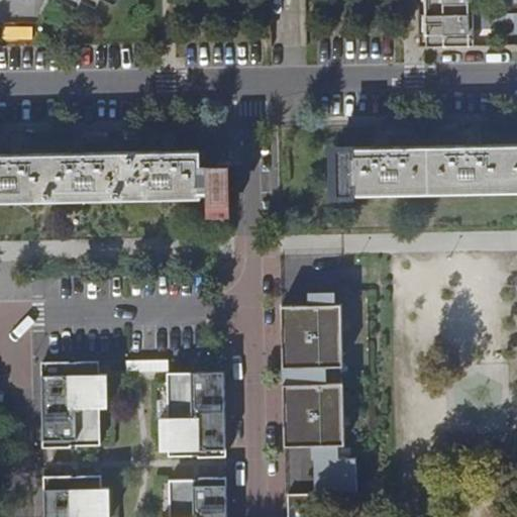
[(429,0),(430,12),(474,11),(473,0),(429,0)]
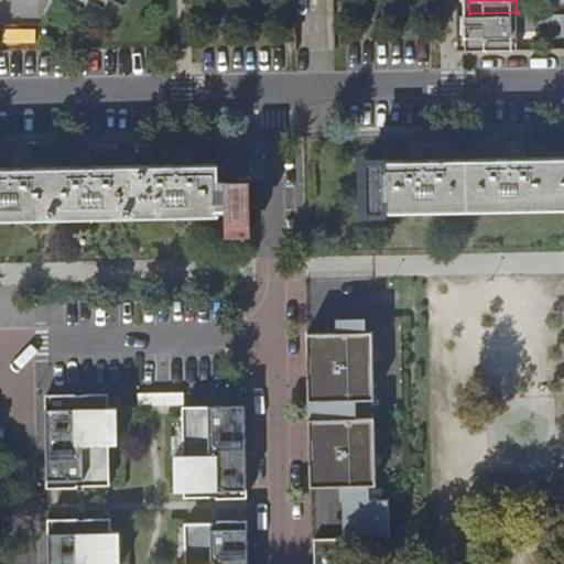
[(530,12),(517,12),(469,13),(465,13),(466,32),(469,32),(469,49),(518,47),(517,29),(530,29),(530,23),(530,13),(530,12)]
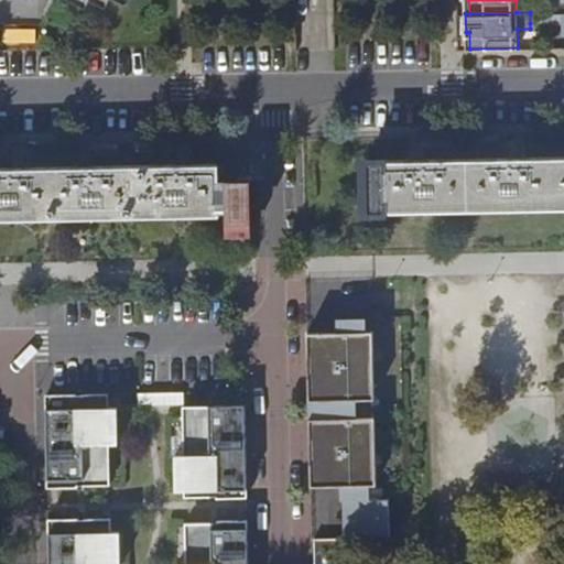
[(563,22),(563,13),(530,13),(530,23),(563,22)]
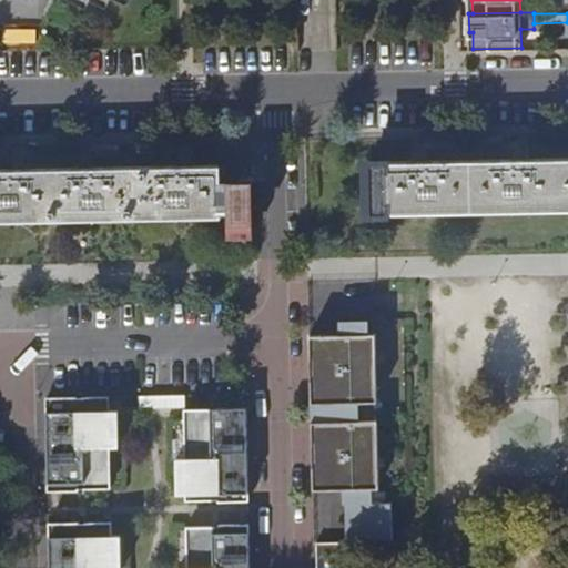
[(567,160),(521,161),(418,163),(389,163),(389,156),(365,156),(366,216),(391,216),(391,212),(567,209),(567,160)]
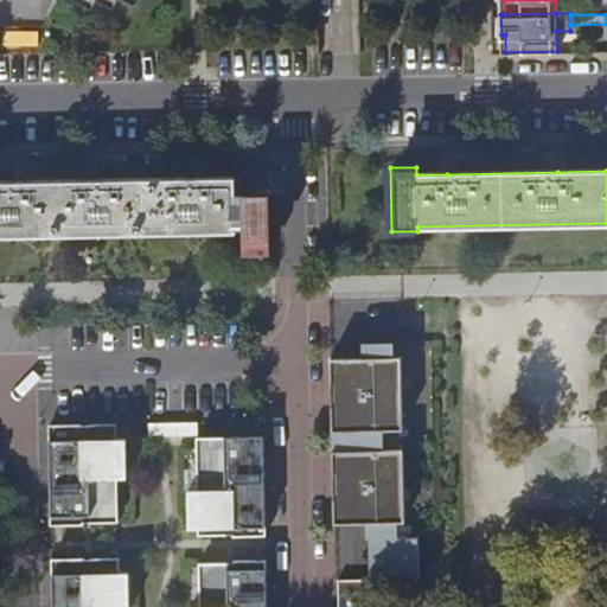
[(0,235),(235,232),(235,227),(242,227),(242,253),(269,253),(268,192),(246,192),(234,192),(234,179),(234,178),(198,179),(90,181),(20,181),(0,181),(0,235)]
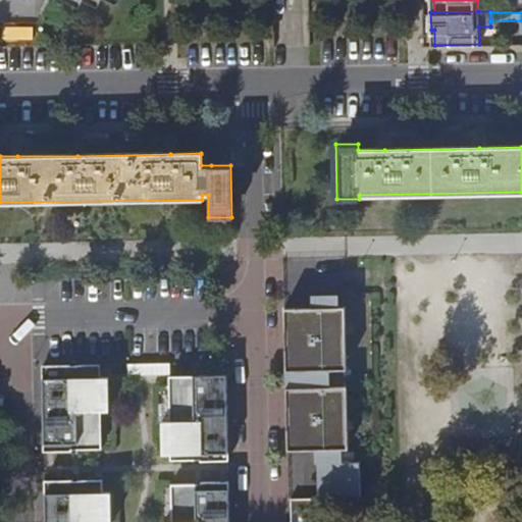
[(345,308),(283,309),(285,371),(327,371),(327,387),(285,388),(286,450),(315,449),(343,449),(346,449),(345,308)]
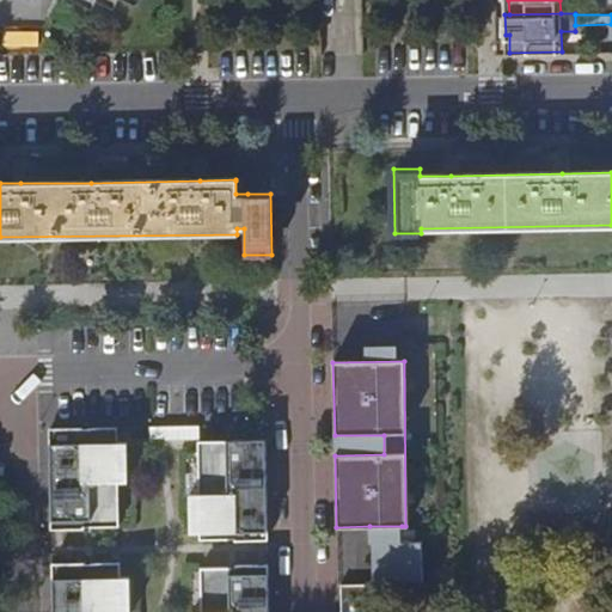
[(181,440),(181,428),(150,428),(150,440),(181,440)]
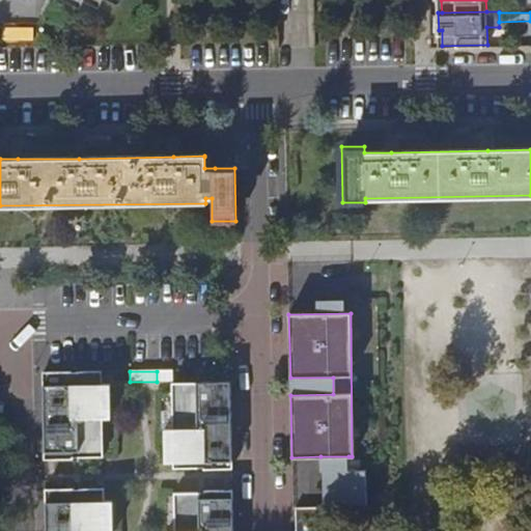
[(172,383),(172,371),(157,371),(157,382),(157,383),(172,383)]
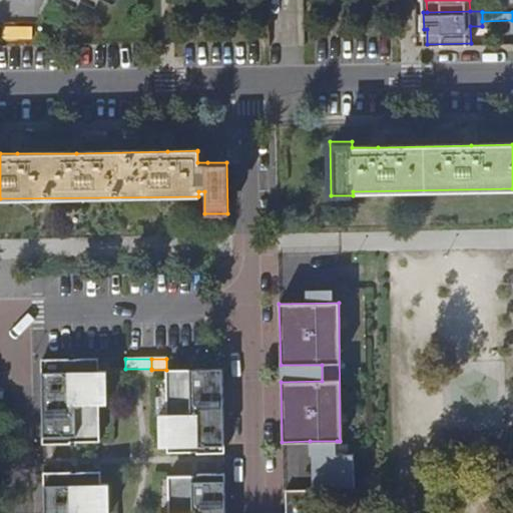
[(96,360),(40,360),(41,400),(97,400),(97,372),(96,360)]
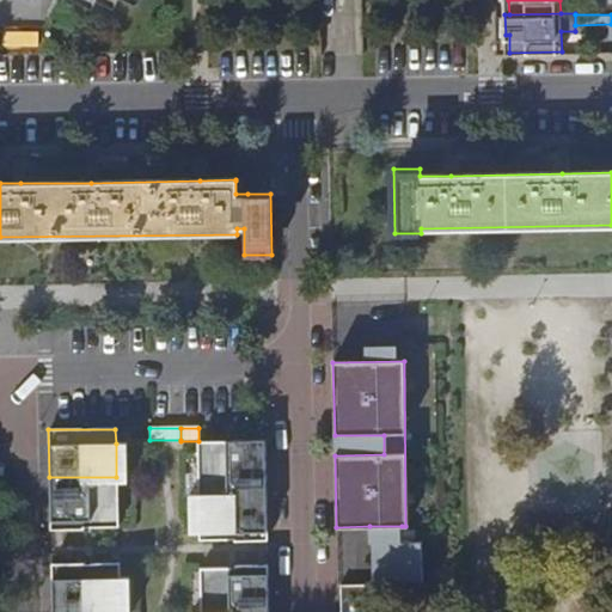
[(384,435),(335,435),(335,456),(384,454),(384,435)]
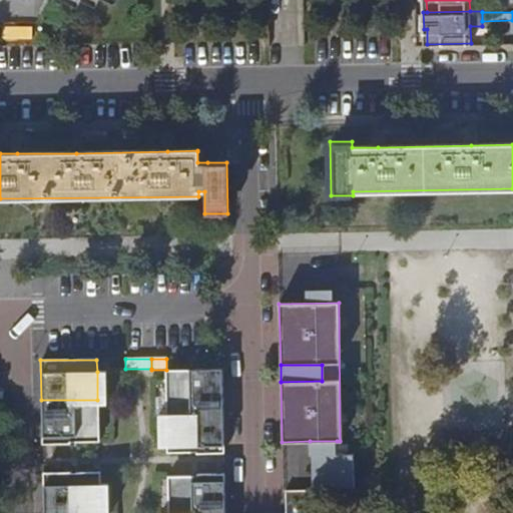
[(166,416),(223,415),(222,371),(165,371),(166,416)]
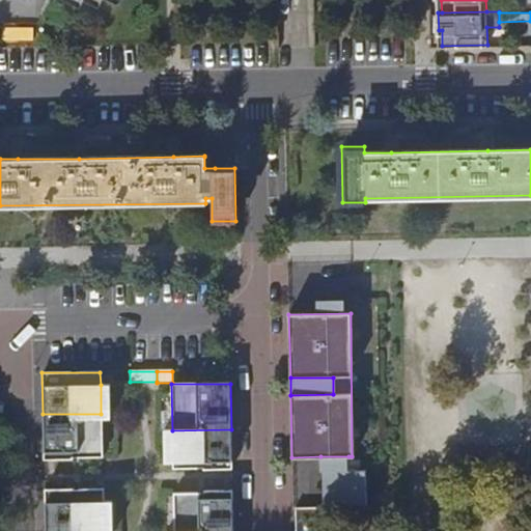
[(109,385),(101,385),(101,414),(109,414),(109,385)]
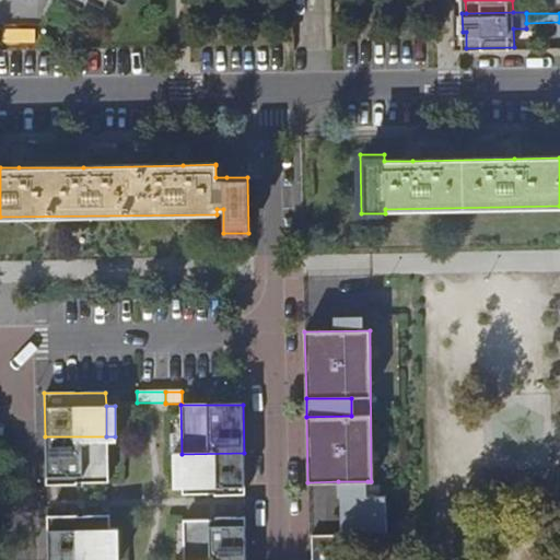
[(106,483),(106,436),(45,436),(45,483),(47,483),(106,483)]
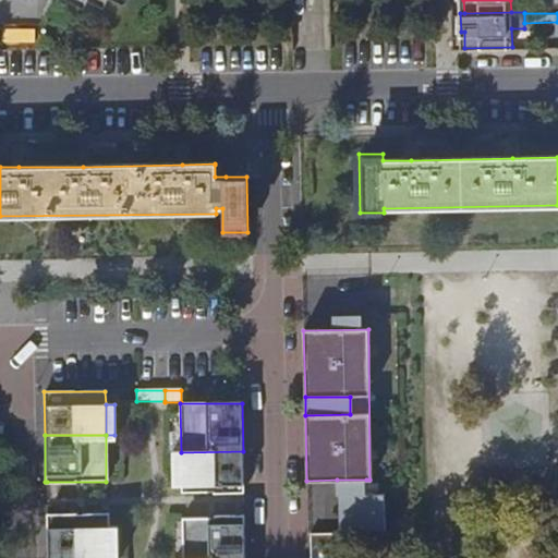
[(243,451),(181,452),(181,486),(181,492),(213,490),(213,493),(243,493),(243,451)]
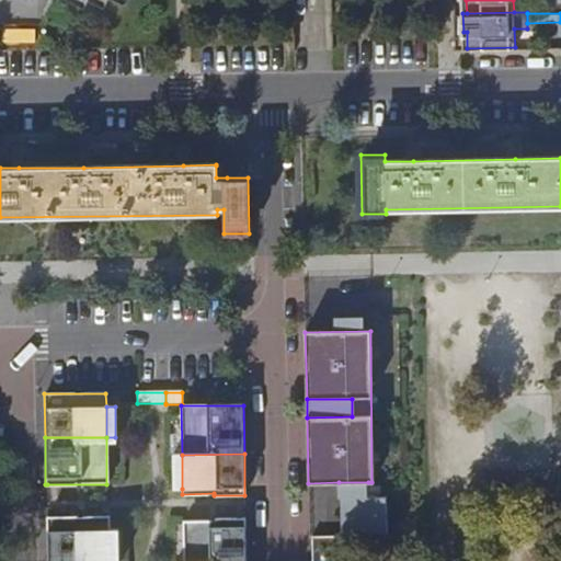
[(182,489),(182,455),(173,455),(173,489),(182,489)]
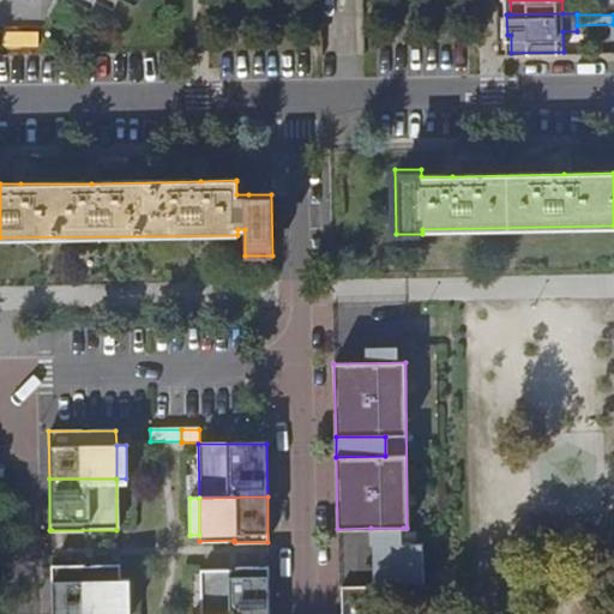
[(403,545),(403,528),(371,528),(371,545),(374,545),(381,545),(403,545)]
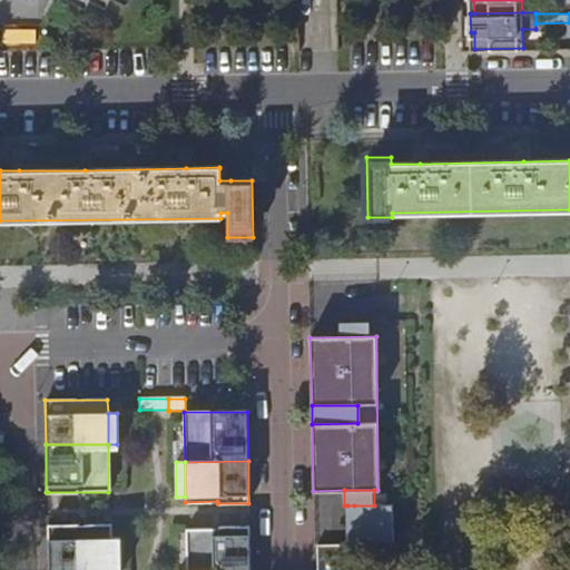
[(392,541),(391,504),(374,505),(354,505),(355,542),(392,541)]
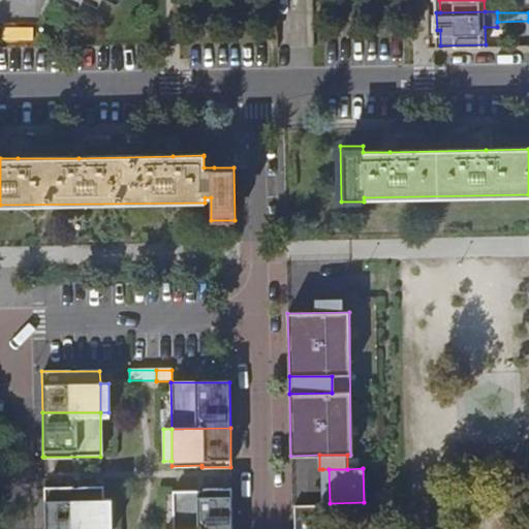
[(102,487),(45,488),(45,528),(102,528),(102,499),(102,487)]
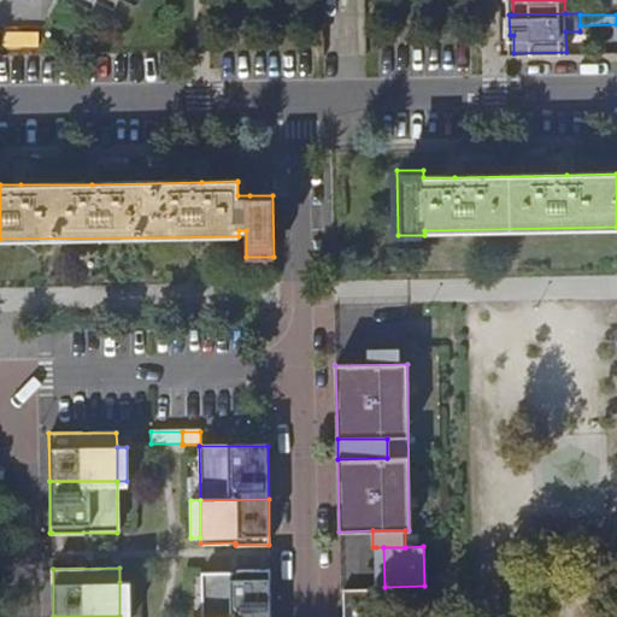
[(203,575),(203,616),(270,616),(270,573),(238,573),(238,575),(203,575)]
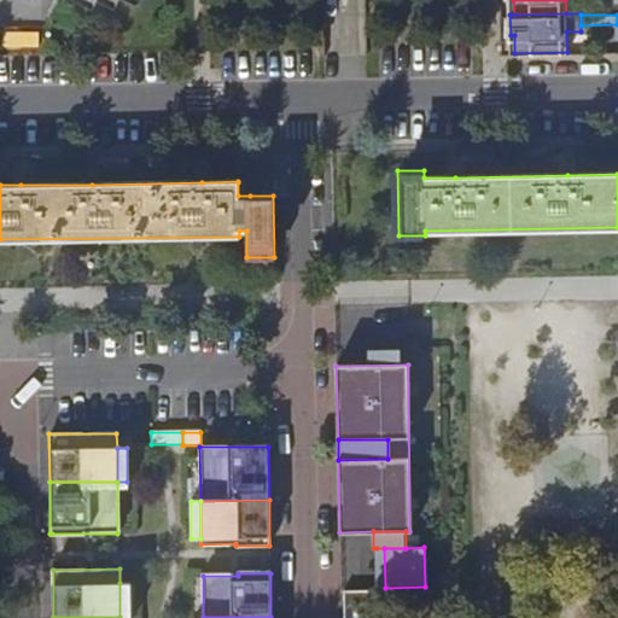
[(130,617),(130,583),(120,583),(120,617),(130,617)]
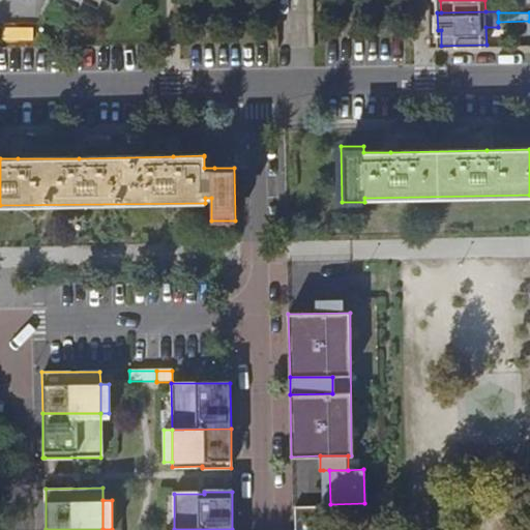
[(295,506),(295,529),(318,529),(318,505),(295,506)]
